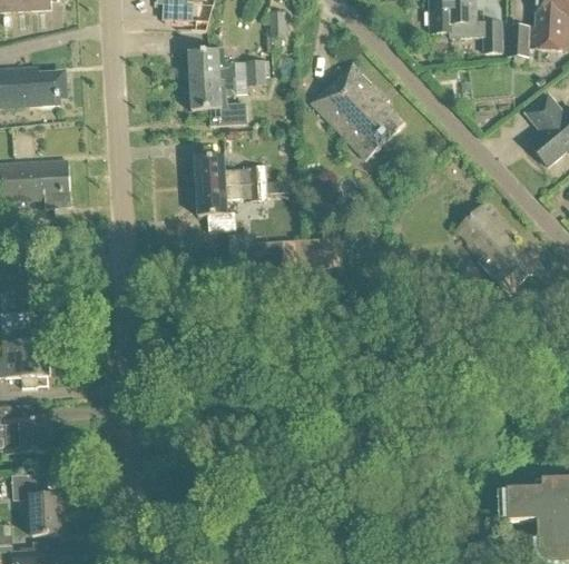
[(0,0),(0,10),(51,8),(51,0),(0,0)]
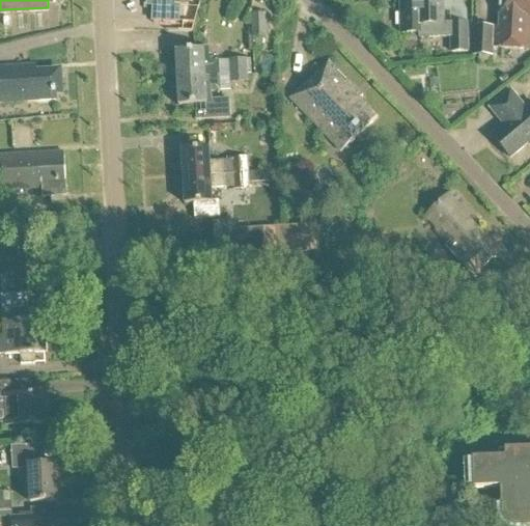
[(179,4),(174,3),(174,0),(146,0),(146,3),(152,3),(152,18),(178,20),(179,4)]
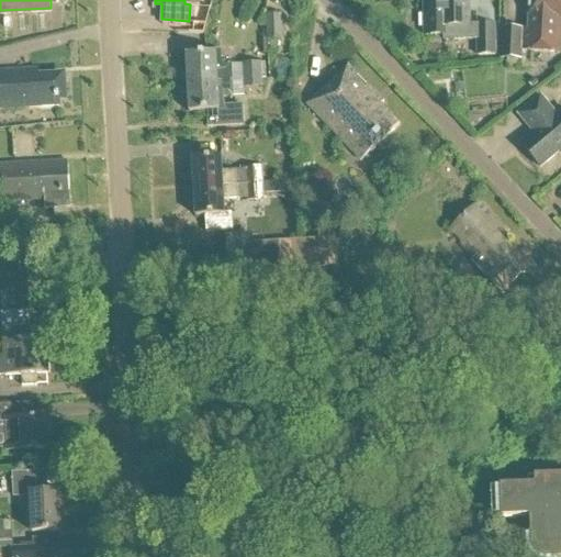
[(423,0),(424,33),(442,32),(442,37),(475,36),(475,23),(470,23),(469,0),(423,0)]
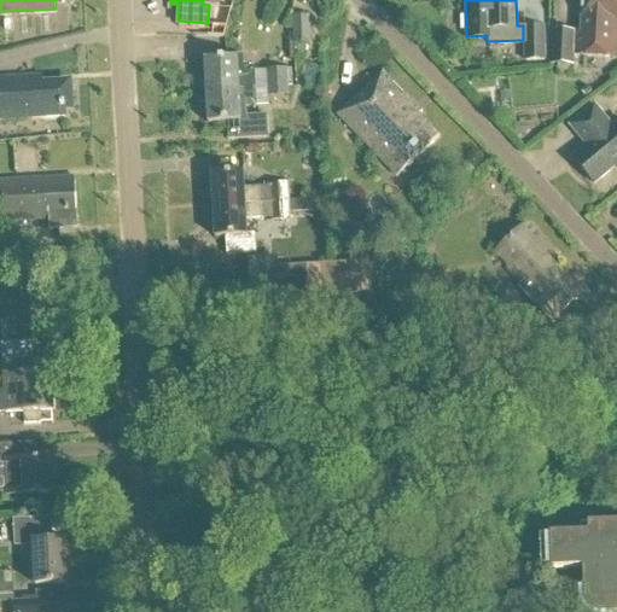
[(582,0),(581,29),(552,28),(549,63),(572,64),(572,52),(616,53),(616,0),(582,0)]
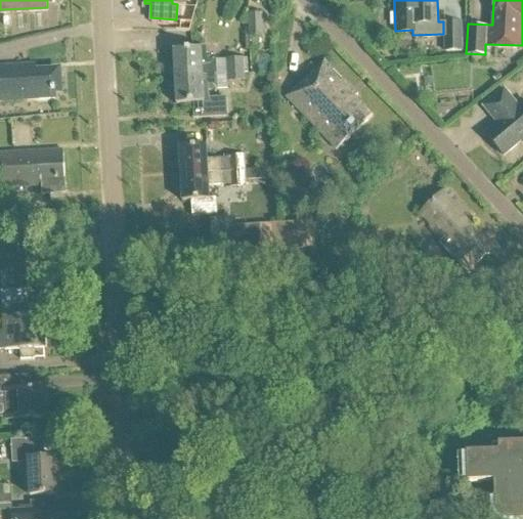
[(247,10),(248,35),(262,34),(261,10),(247,10)]
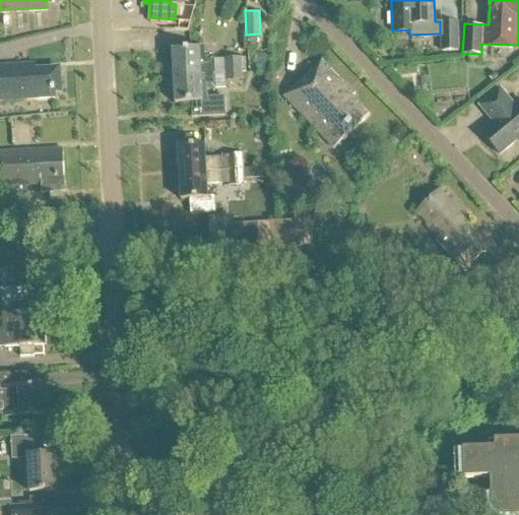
[(458,20),(440,21),(440,34),(440,51),(458,50),(458,20)]
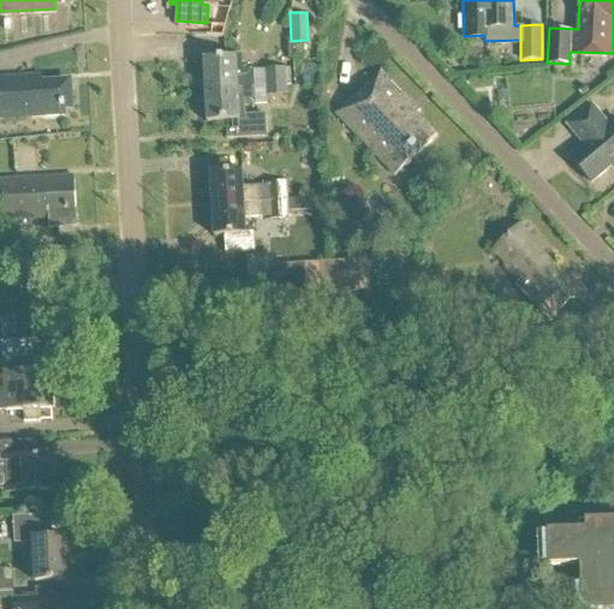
[(240,53),(203,55),(206,88),(236,87),(254,85),(252,69),(242,69),(240,53)]
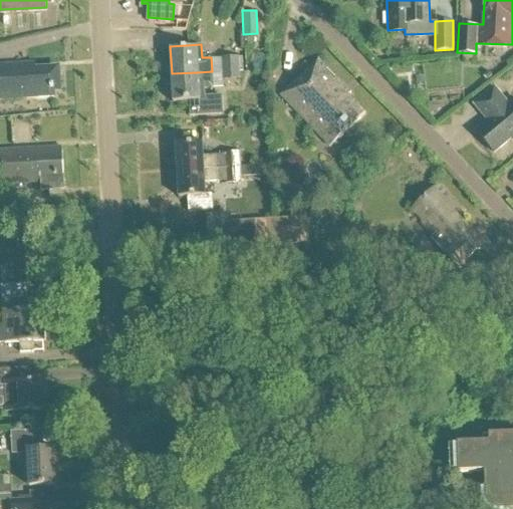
[(238,55),(221,56),(222,70),(239,69),(239,65),(238,55)]
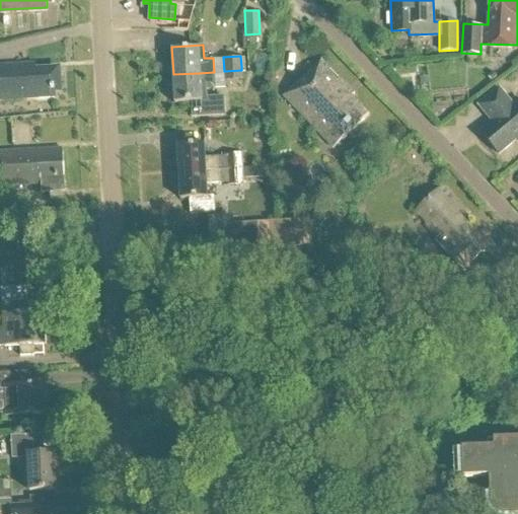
[(347,84),(320,57),(283,93),(333,145),(367,112),(344,86),(347,84)]
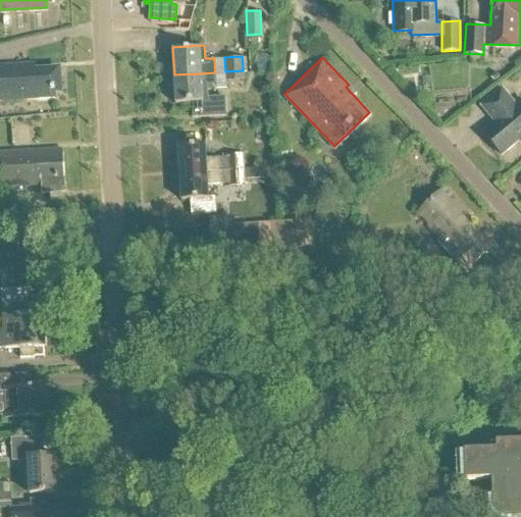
[(24,67),(23,63),(0,64),(0,98),(54,95),(54,89),(60,89),(58,64),(24,67)]
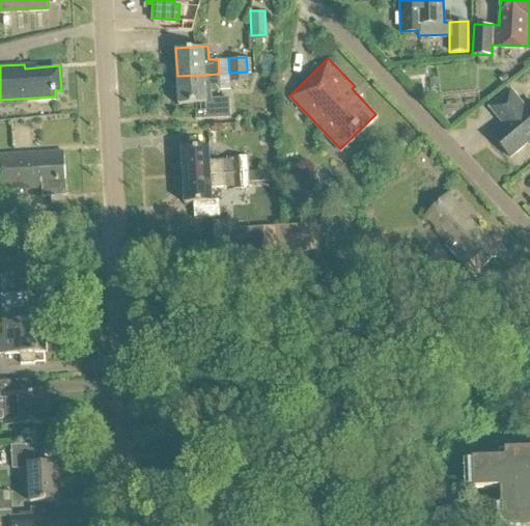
[(203,75),(177,76),(179,104),(196,103),(197,116),(229,114),(228,95),(211,97),(211,89),(220,88),(219,74),(203,75)]
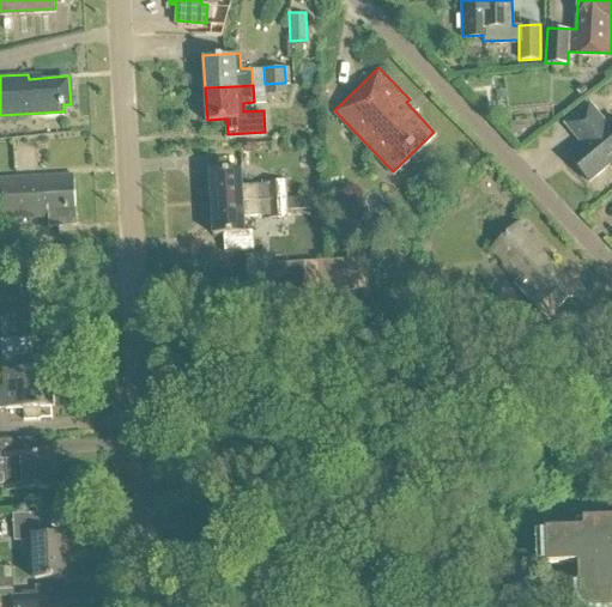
[(611,115),(606,121),(589,101),(565,121),(582,141),(568,153),(589,178),(610,162),(611,164),(611,163),(611,115)]
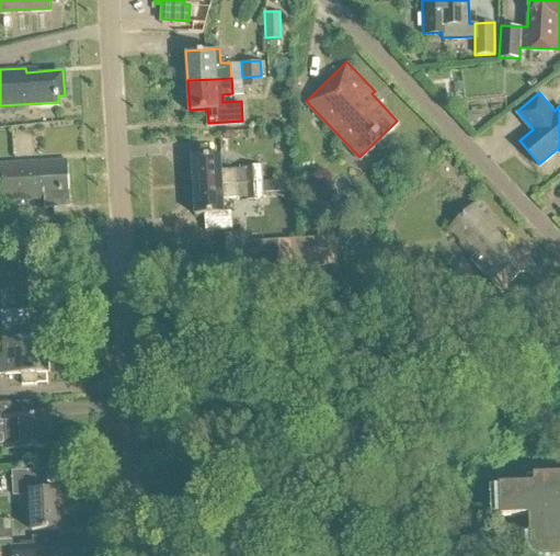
[(191,155),(193,184),(221,182),(261,181),(260,165),(242,166),(243,167),(221,168),(220,152),(191,155)]
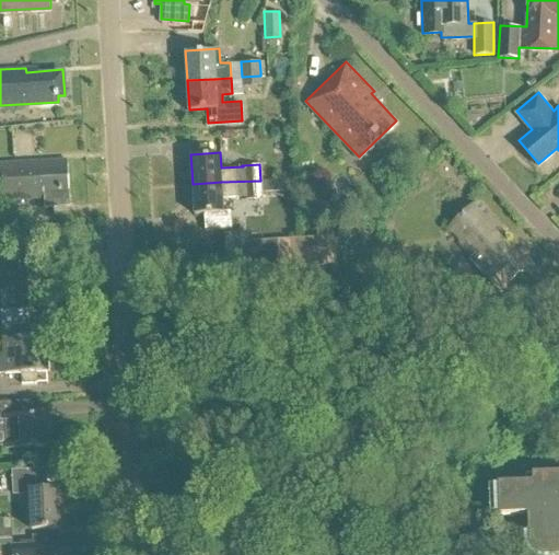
[(0,183),(69,180),(68,157),(0,160),(0,183)]
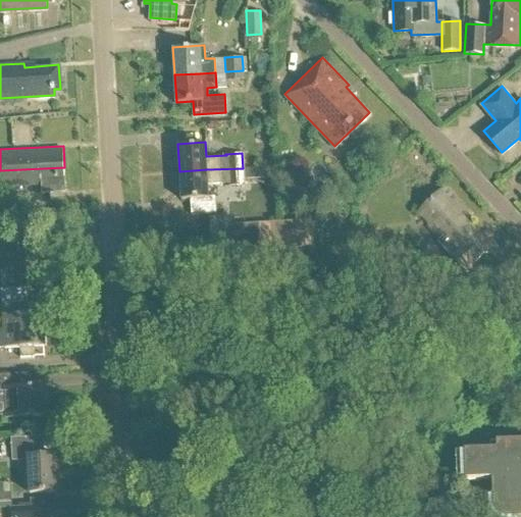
[(243,168),(244,177),(272,175),(271,166),(243,168)]
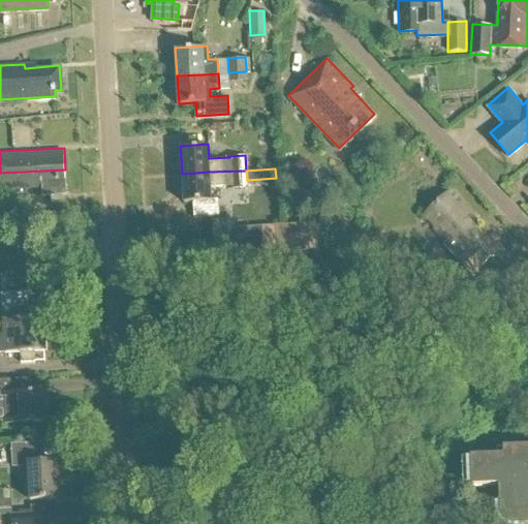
[(66,190),(65,170),(0,173),(0,186),(41,183),(42,192),(66,190)]
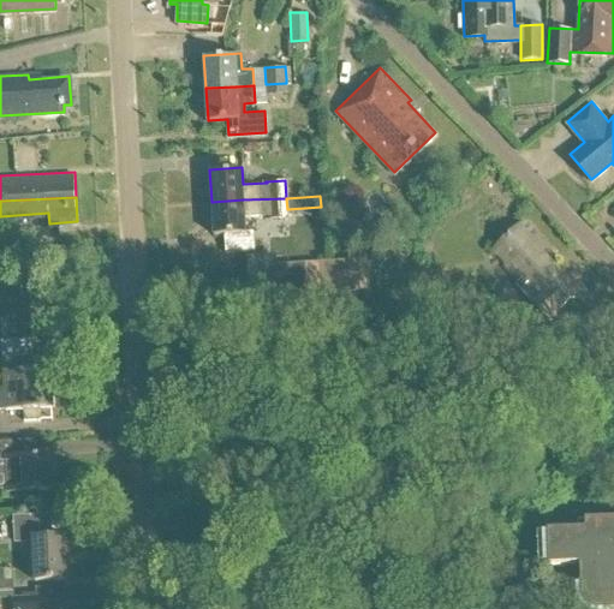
[(243,199),(212,202),(214,234),(225,233),(226,250),(254,249),(252,230),(245,231),(244,214),(268,213),(268,215),(287,214),(286,198),(243,199)]
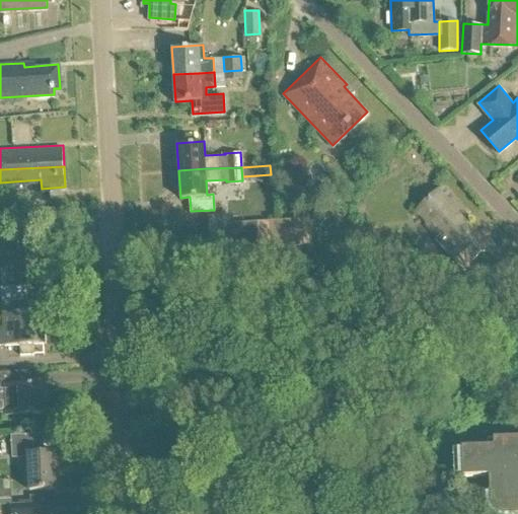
[(469,212),(442,184),(414,210),(418,215),(421,212),(425,217),(425,222),(437,235),(435,236),(464,267),(489,243),(463,217),(469,212)]
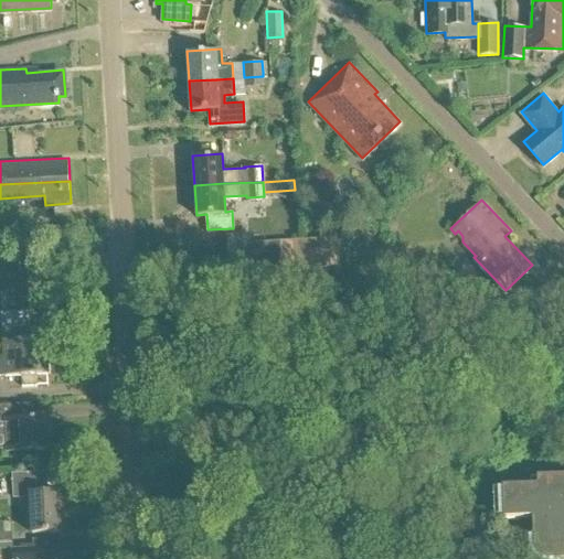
[(338,236),(332,237),(322,237),(323,265),(339,265),(338,236)]
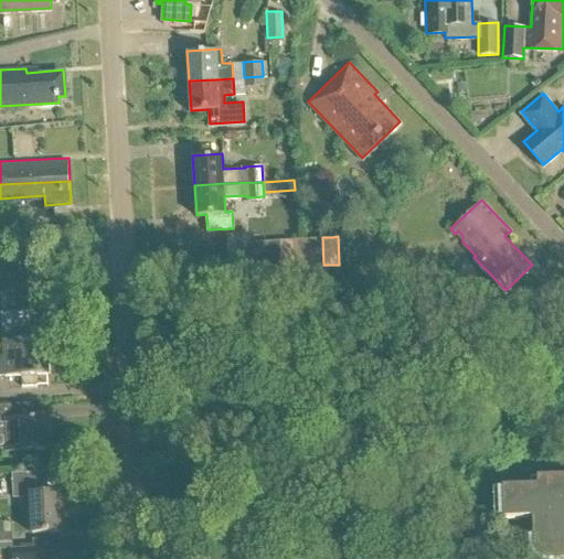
[(322,237),(311,238),(307,238),(308,266),(323,265),(322,237)]
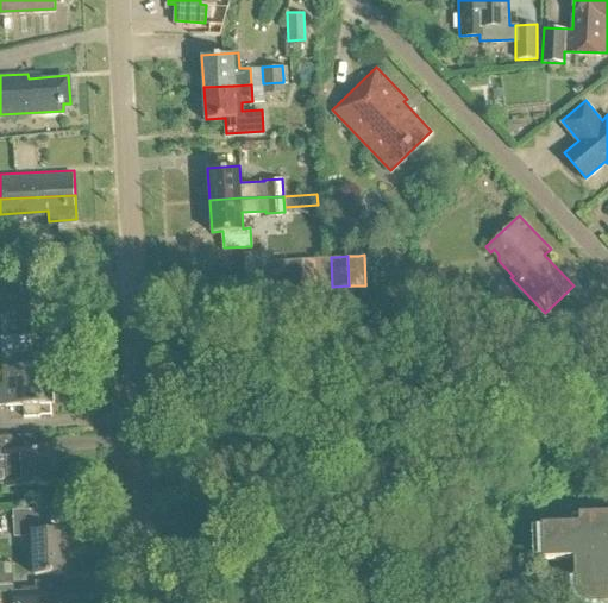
[(301,258),(304,288),(318,288),(317,257),(301,258)]
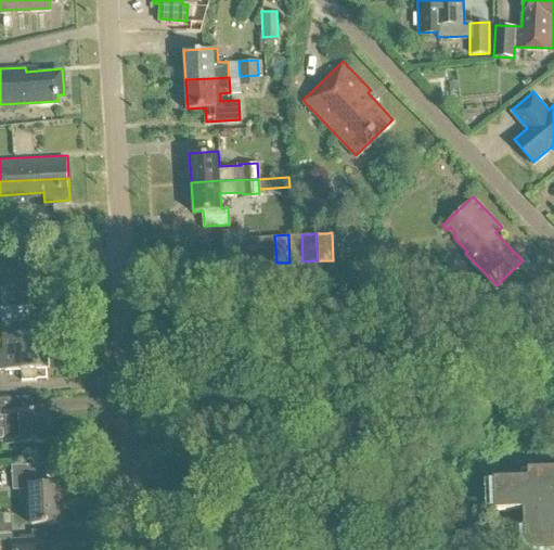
[(301,234),(293,234),(288,234),(290,263),(303,261),(301,234)]
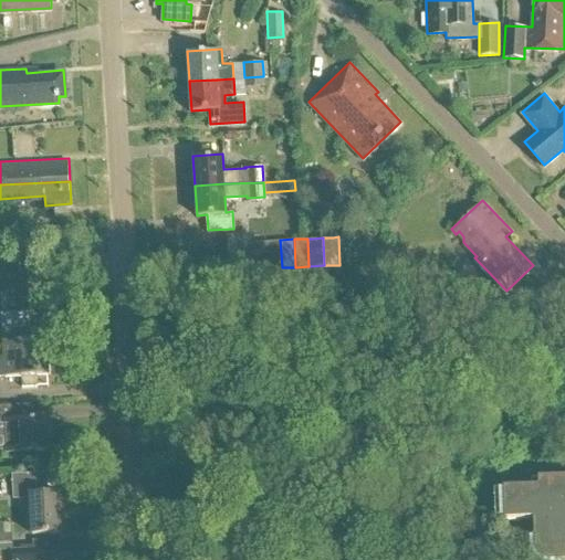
[(282,267),(280,240),(267,241),(268,268),(282,267)]
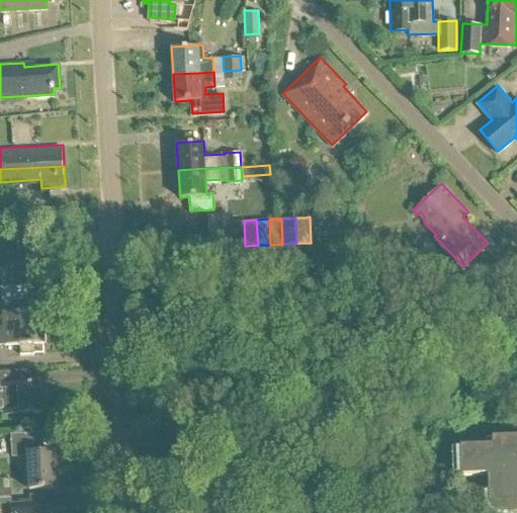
[(244,221),(231,221),(233,246),(245,246),(244,221)]
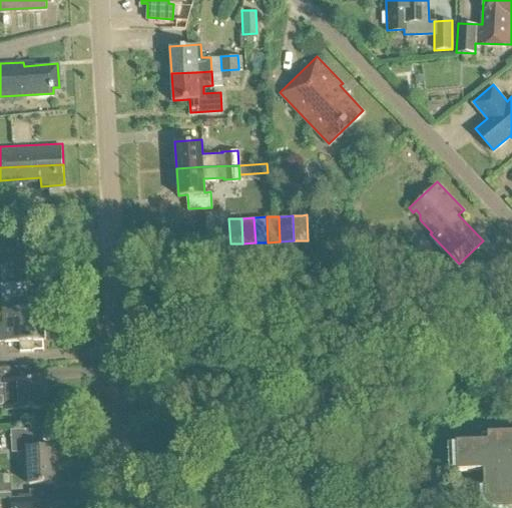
[(2,298),(3,307),(32,305),(31,283),(26,283),(24,258),(0,260),(2,298)]
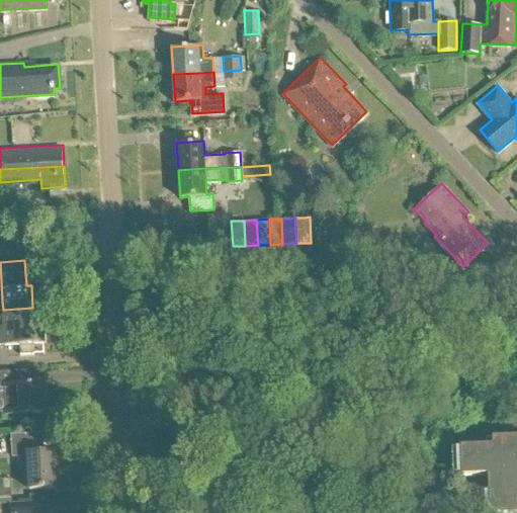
[(42,308),(32,308),(3,310),(4,325),(0,325),(0,343),(19,342),(20,352),(34,351),(33,341),(45,341),(42,308)]
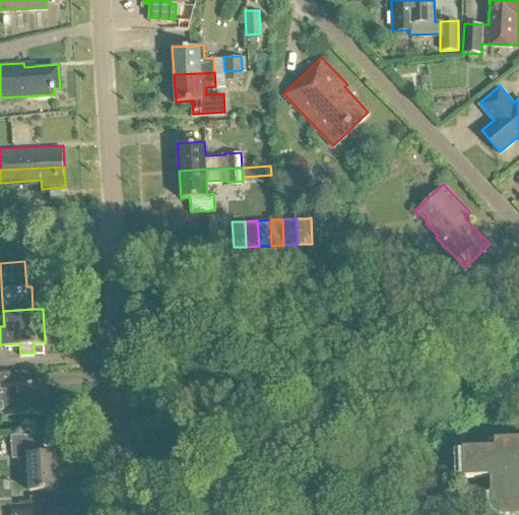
[(35,382),(35,369),(0,371),(0,386),(5,386),(6,414),(45,412),(43,382),(35,382)]
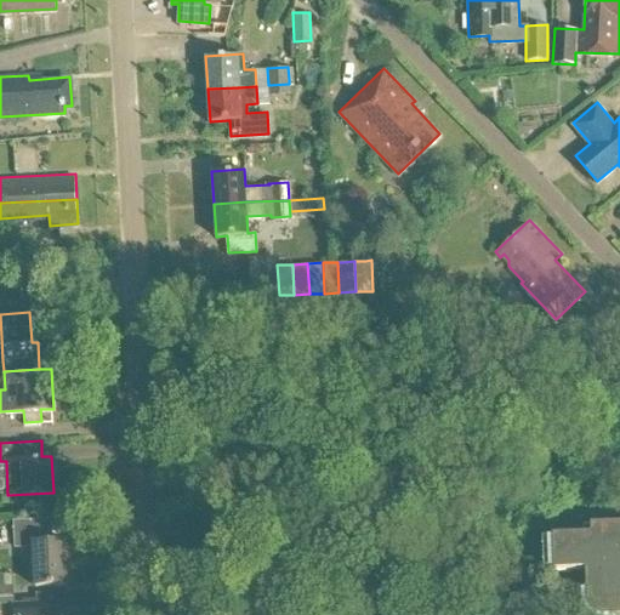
[(52,539),(51,517),(13,519),(15,546),(33,545),(35,584),(67,582),(64,539),(52,539)]
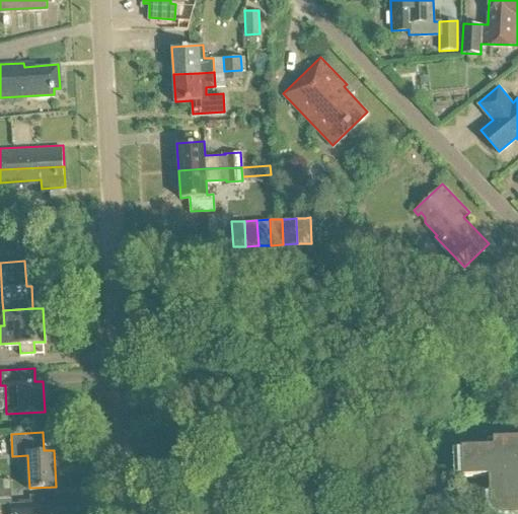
[(517,513),(517,436),(493,437),(494,444),(460,446),(462,476),(489,475),(489,492),(485,492),(485,513),(517,513)]
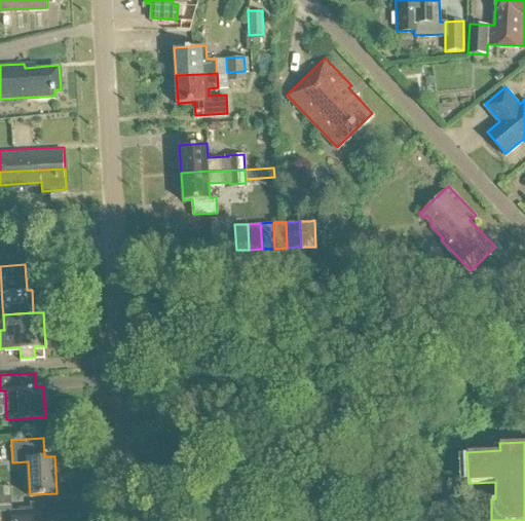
[(0,509),(11,509),(10,493),(3,493),(2,485),(0,485),(0,509)]
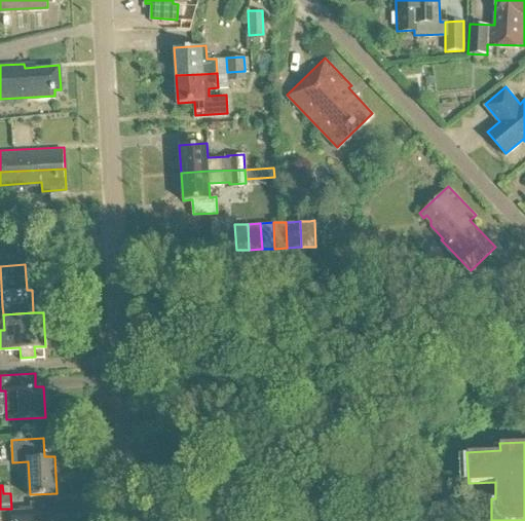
[(45,508),(8,510),(8,520),(44,520),(46,520),(45,508)]
